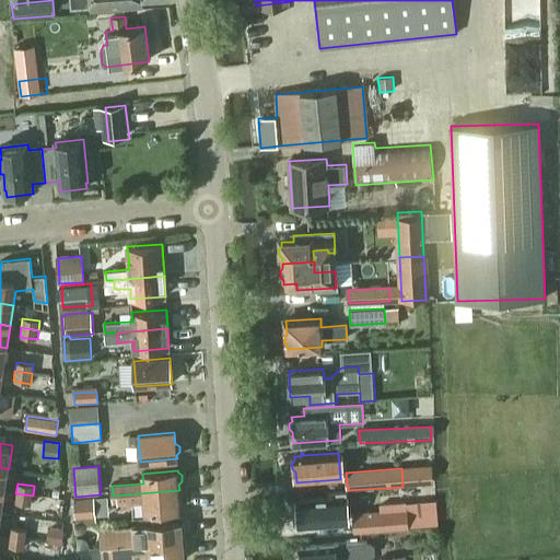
[(179,496),(179,490),(113,496),(113,497),(118,496),(118,505),(144,503),(146,512),(181,509),(181,508),(184,504),(183,498),(179,496)]
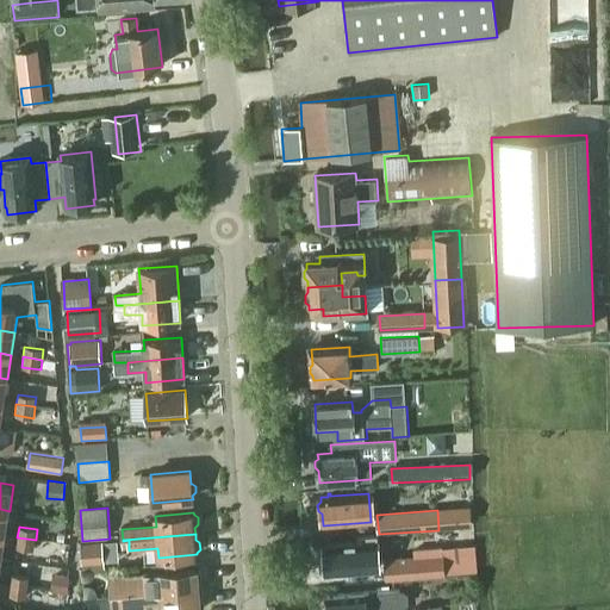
[(325,561),(325,573),(381,568),(378,535),(360,536),(360,541),(324,545),(324,549),(322,553),(322,559),(325,561)]
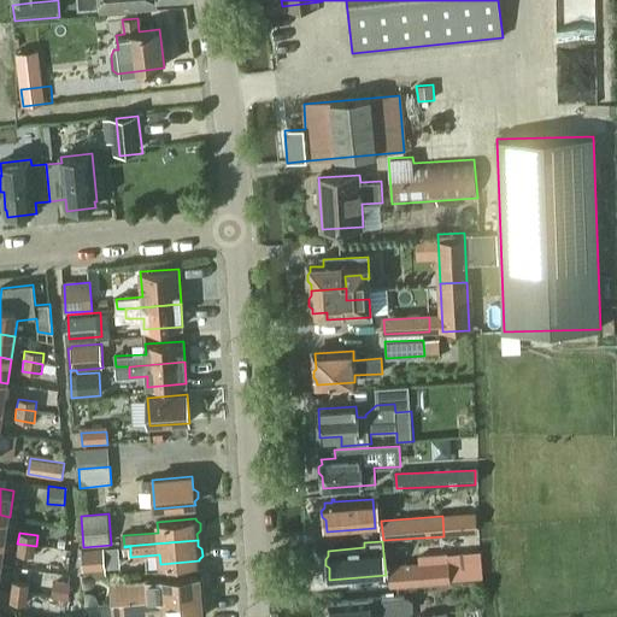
[(16,554),(34,557),(36,546),(17,544),(16,554)]
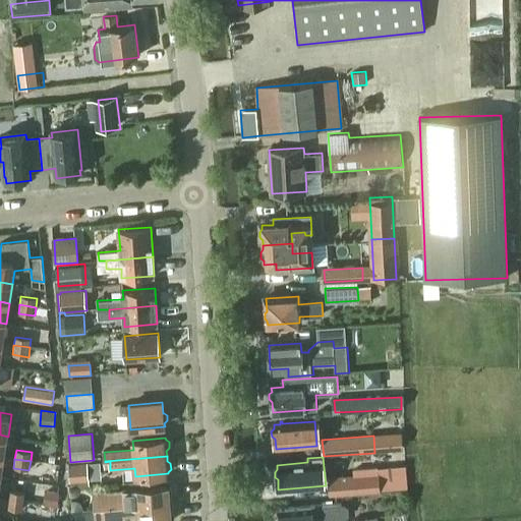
[(90,480),(88,463),(70,464),(71,481),(90,480)]
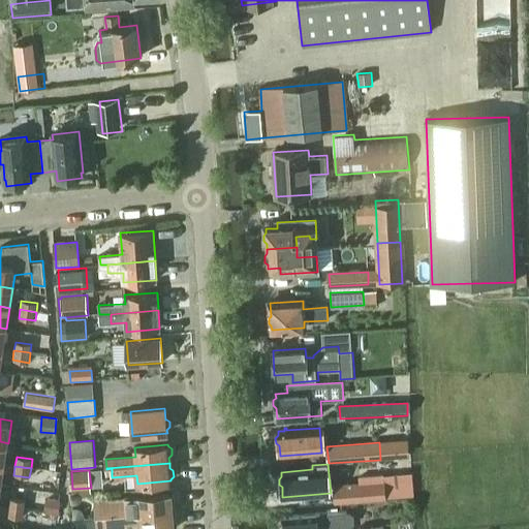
[(360,485),(334,487),(335,503),(385,499),(383,475),(359,477),(360,485)]
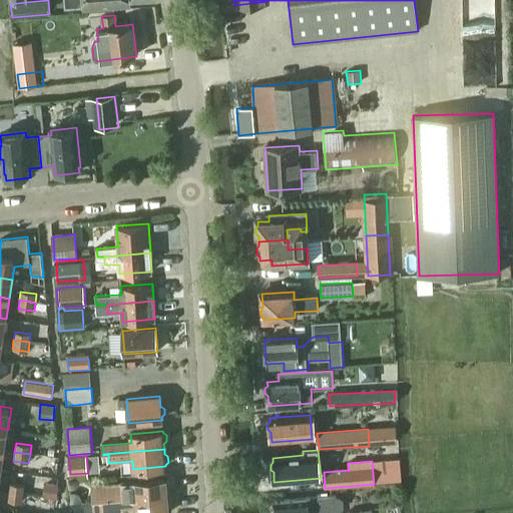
[(91,485),(92,502),(168,496),(167,491),(170,488),(169,482),(166,480),(166,478),(91,485)]
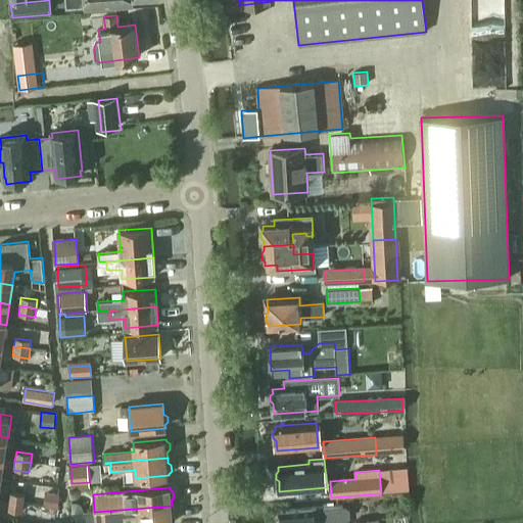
[(10,492),(9,501),(25,503),(26,494),(10,492)]
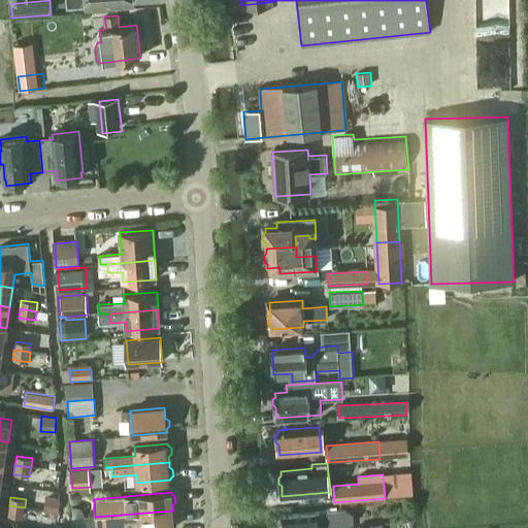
[(43,512),(57,514),(59,514),(60,500),(59,500),(45,498),(43,512)]
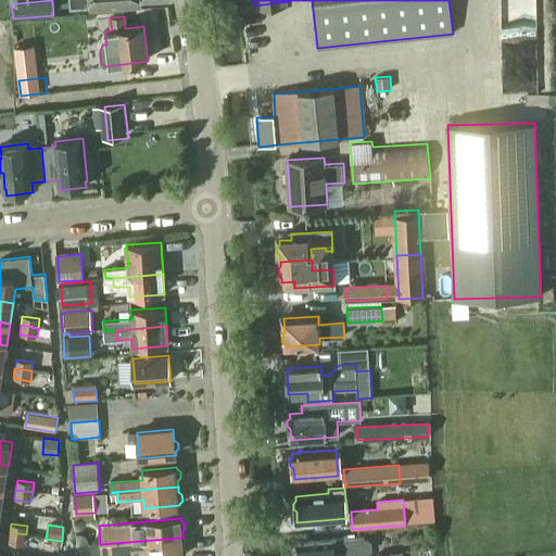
[(25,545),(26,534),(10,532),(8,542),(25,545)]
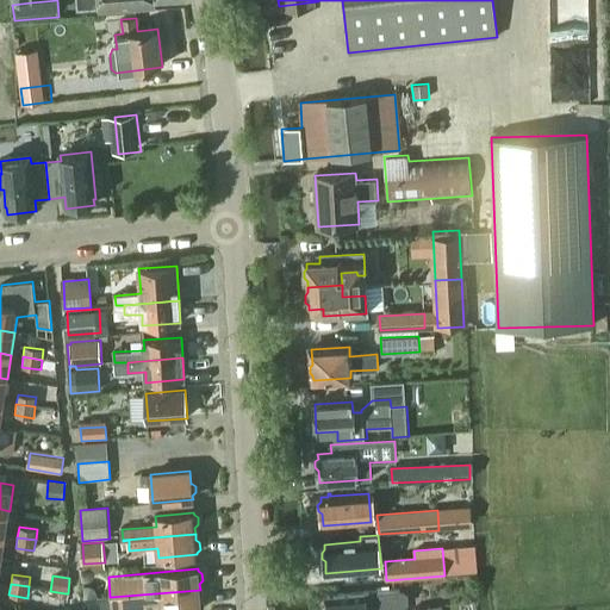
[(86,598),(98,597),(98,596),(98,595),(98,593),(98,592),(97,592),(97,591),(95,590),(94,589),(93,589),(93,587),(92,587),(91,586),(89,586),(88,586),(87,586),(86,586),(85,586),(86,598)]
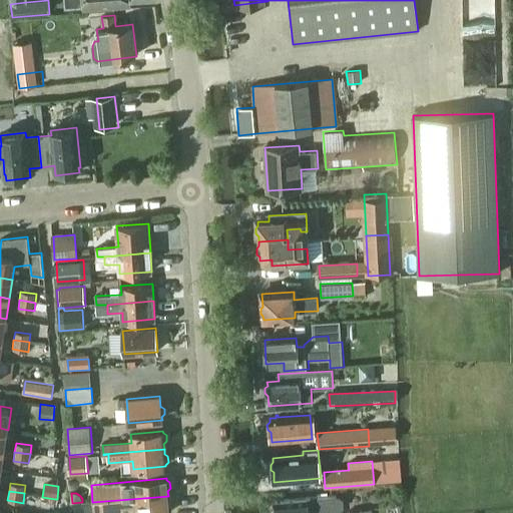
[(168,501),(168,496),(92,502),(93,512),(105,512),(125,511),(124,508),(136,507),(136,512),(168,512),(169,512),(172,509),(171,503),(168,501)]
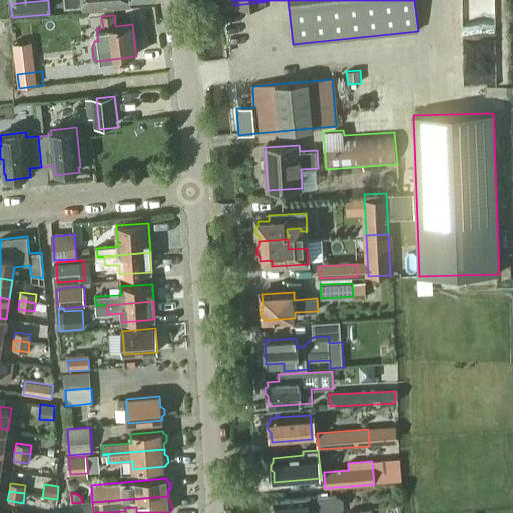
[(344,499),(340,496),(276,501),(276,506),(274,508),(274,512),(338,512),(338,511),(341,511),(345,507),(344,499)]
